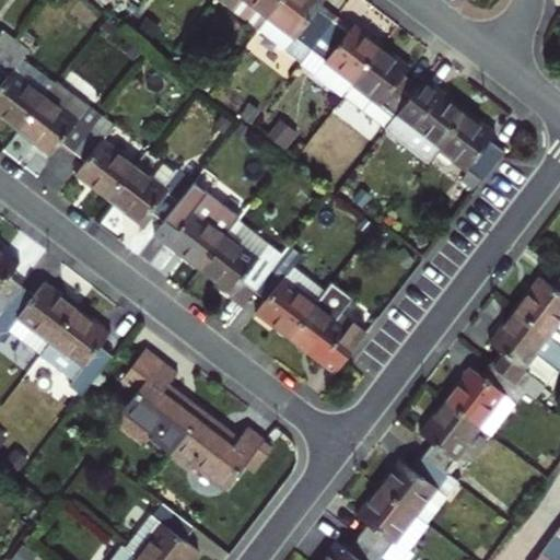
[(267,18),(280,0),(241,0),(233,11),(258,30),(267,18)]
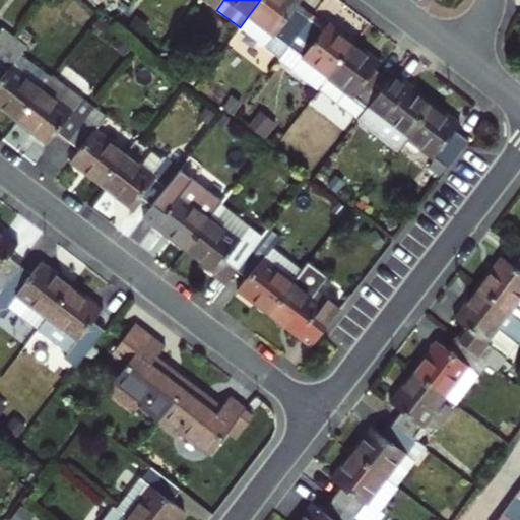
[(288,48),(311,19),(296,8),(300,3),(295,0),(260,0),(248,16),(288,48)]
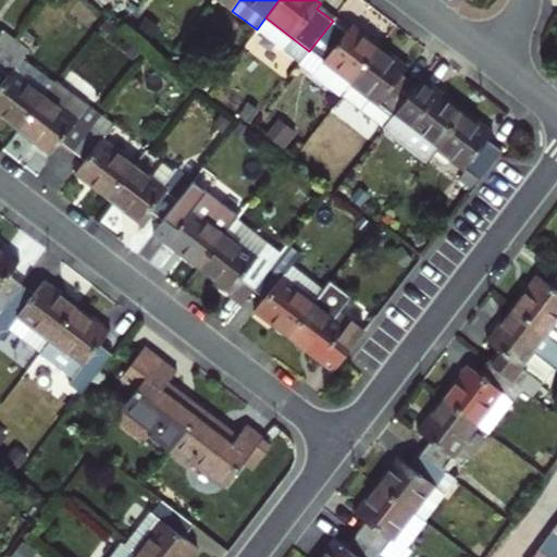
[(342,96),(379,48),(350,26),(346,32),(333,21),(309,51),(299,64),(342,96)]
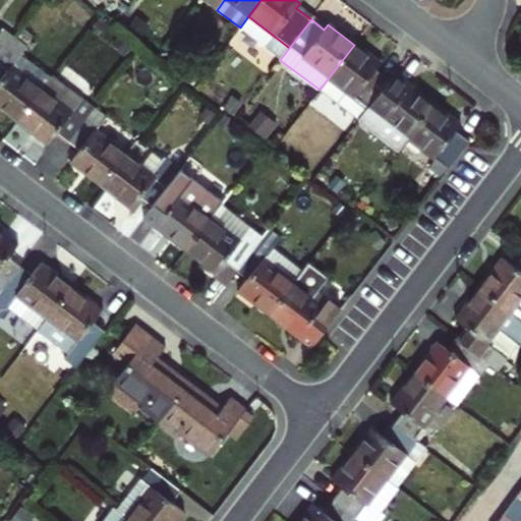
[(0,56),(13,39),(2,30),(0,32),(0,56)]
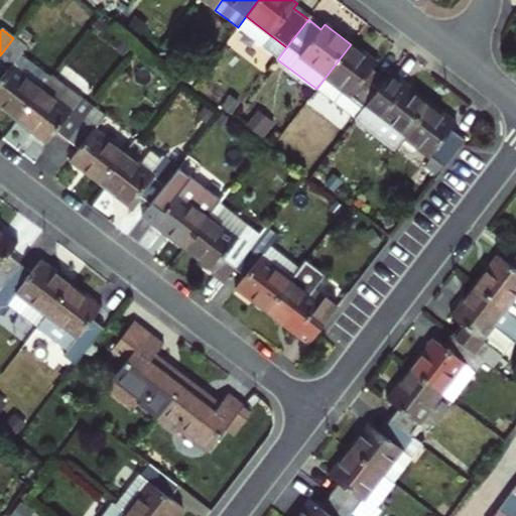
[(0,55),(0,63),(7,70),(0,80),(0,106),(18,120),(52,76),(22,53),(26,47),(13,38),(0,55)]
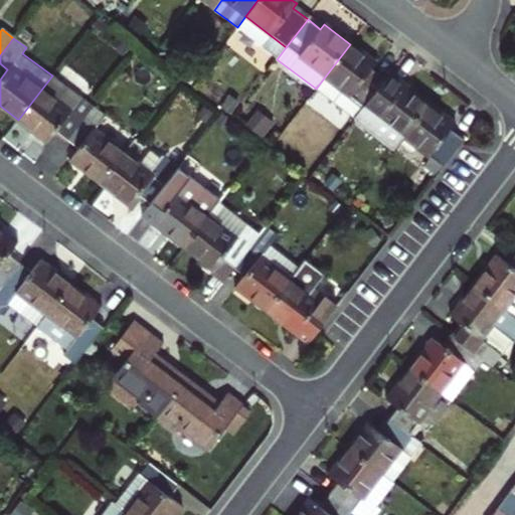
[(356,120),(386,79),(373,69),(376,63),(350,44),(316,89),(356,120)]
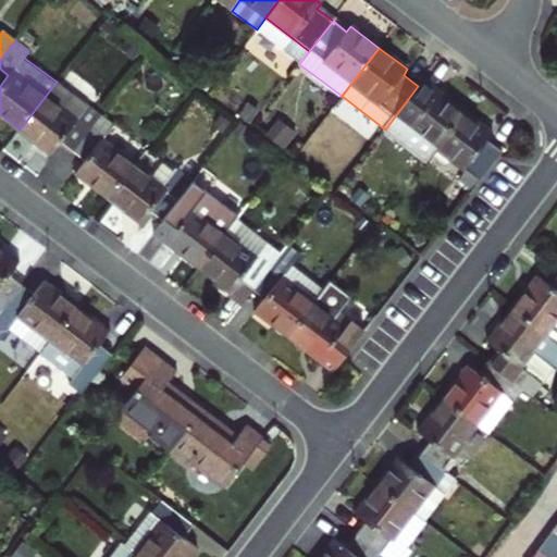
[(437,149),(465,113),(436,91),(422,81),(418,86),(385,130),(383,132),(425,164),(437,149)]
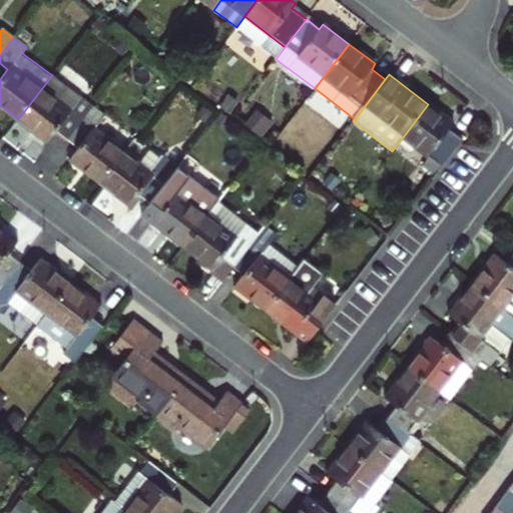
[(52,75),(18,119),(47,141),(55,129),(67,138),(84,116),(93,105),(52,75)]
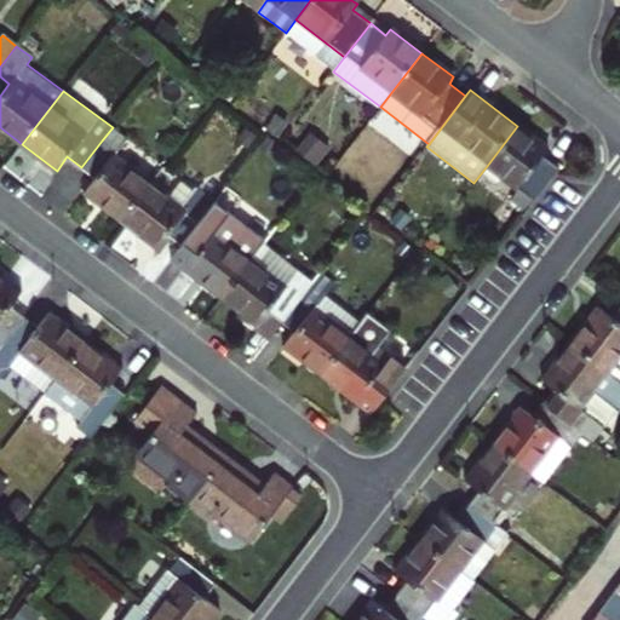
[(547,150),(517,126),(487,166),(534,202),(561,168),(544,156),(547,150)]
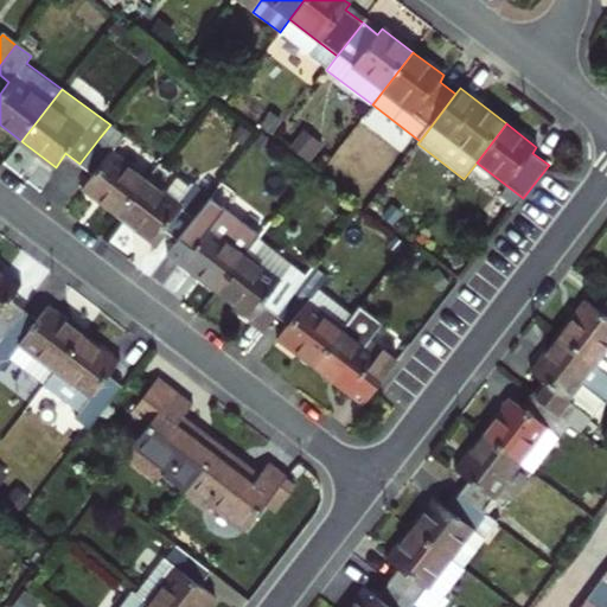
[(100,138),(80,164),(94,174),(83,189),(119,216),(147,180),(109,153),(114,147),(100,138)]
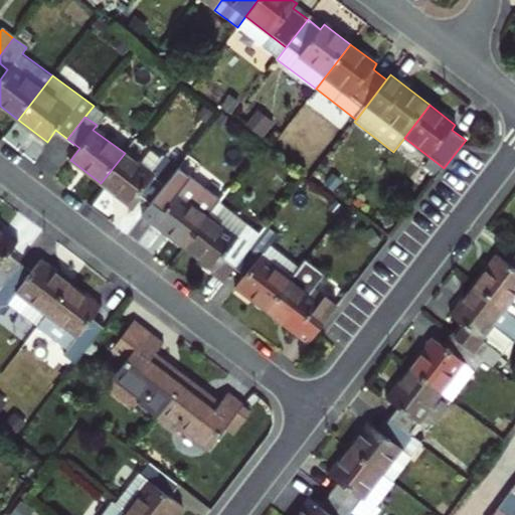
[(125,153),(101,183),(131,206),(139,195),(151,203),(180,166),(165,156),(161,162),(148,152),(139,164),(125,153)]
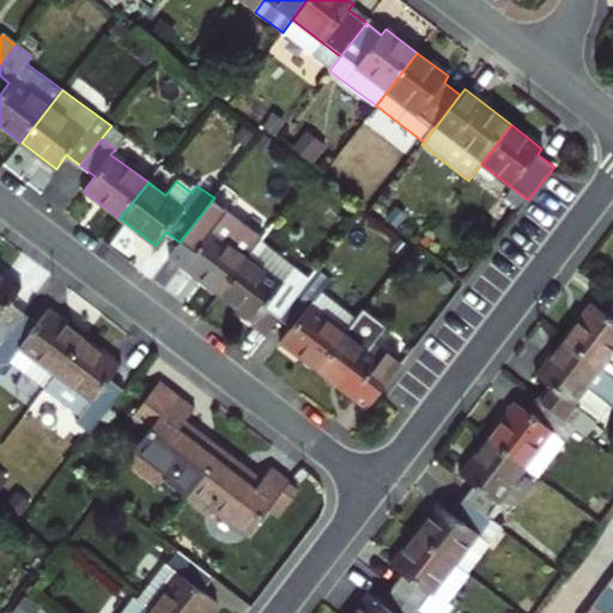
[(180,242),(194,253),(183,267),(219,295),(260,242),(259,234),(253,230),(246,230),(236,242),(213,226),(228,207),(214,198),(180,242)]
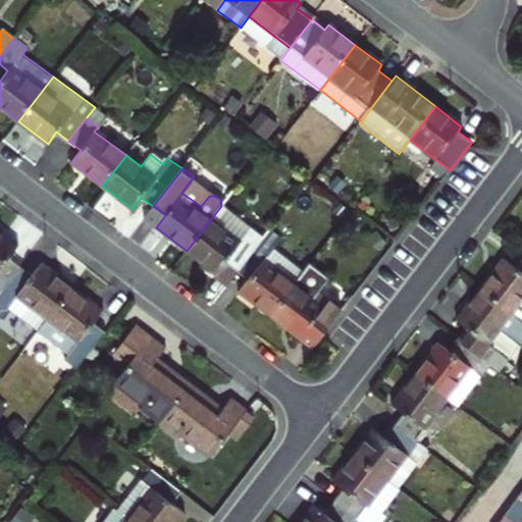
[(221,206),(187,251),(227,280),(262,236),(221,206)]
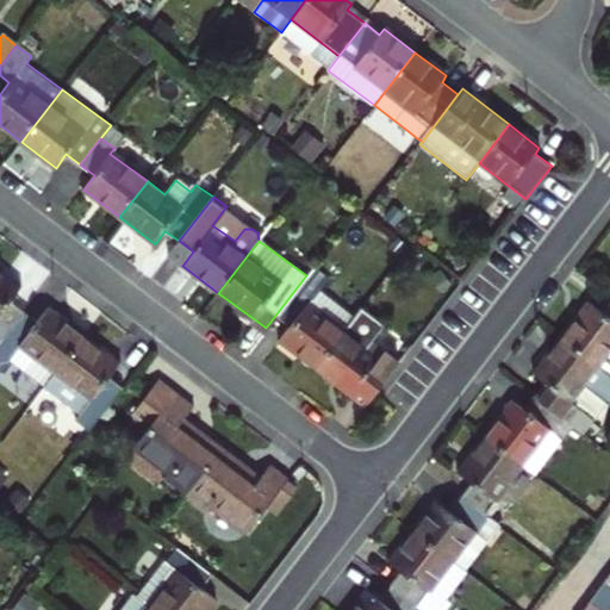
[(20,290),(0,273),(0,341),(23,311),(11,303),(20,290)]
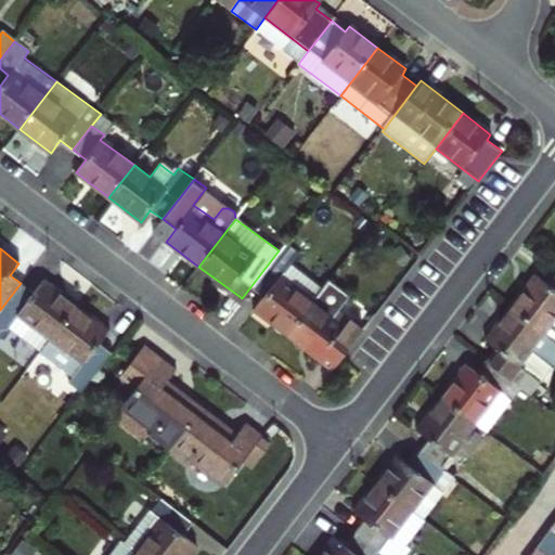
[(554,276),(549,285),(537,276),(513,308),(546,335),(554,340),(554,276)]
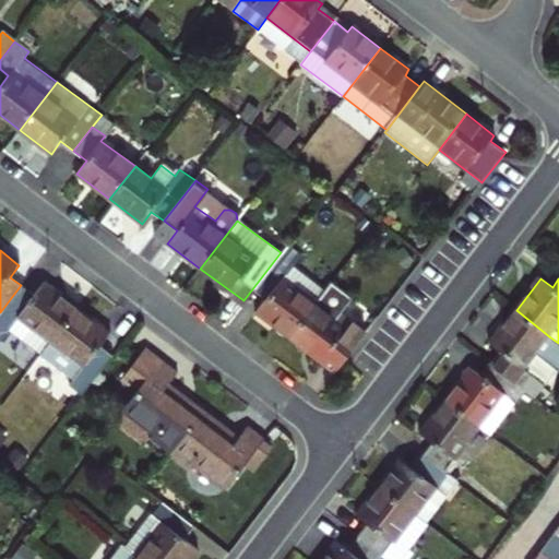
[(330,281),(288,336),(320,360),(336,373),(368,332),(341,312),(352,297),(330,281)]
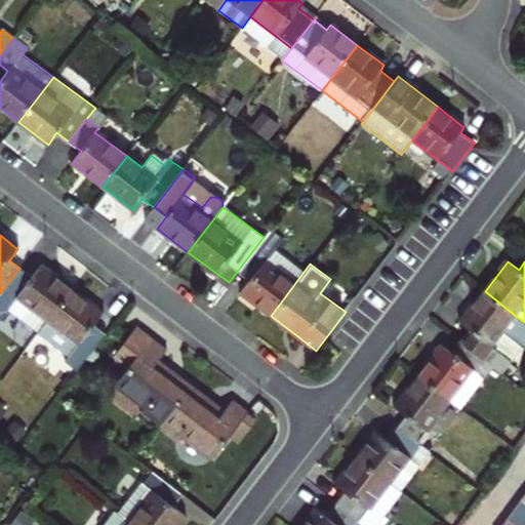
[(33,278),(19,268),(0,293),(0,306),(7,312),(18,298),(47,321),(71,290),(40,267),(33,278)]
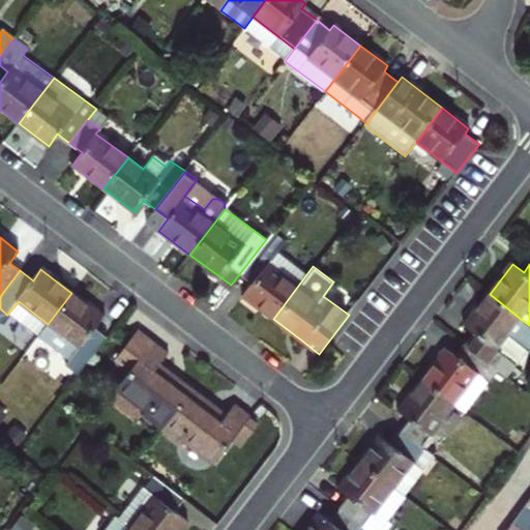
[(71,293),(48,324),(38,334),(67,356),(62,363),(78,375),(107,339),(94,328),(102,318),(71,293)]
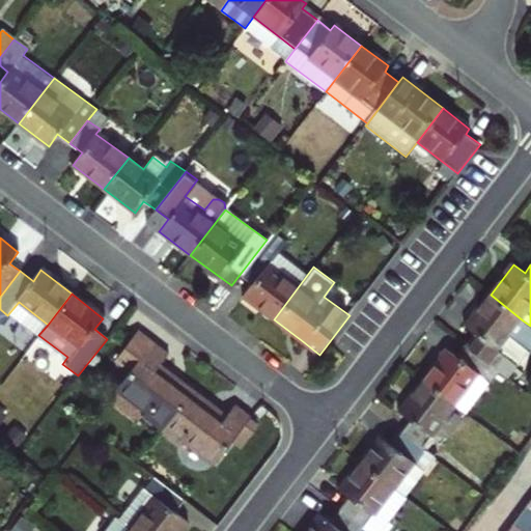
[(509,376),(530,348),(530,326),(523,320),(491,295),(467,325),(477,333),(468,344),(492,363),(501,369),(509,376)]
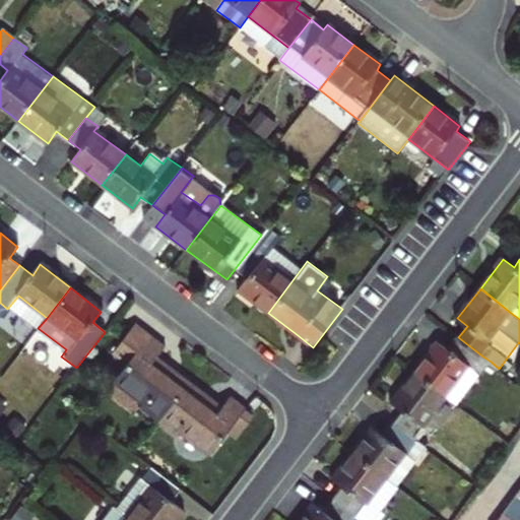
[(112,381),(142,404),(138,408),(156,423),(183,388),(151,363),(165,345),(134,322),(111,352),(125,364),(112,381)]
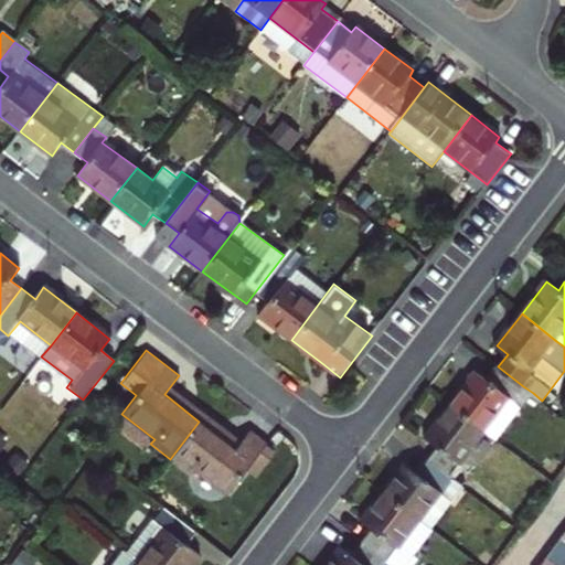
[(512,398),(513,401),(523,386),(498,366),(488,380),(477,372),(452,403),(487,430),(512,398)]
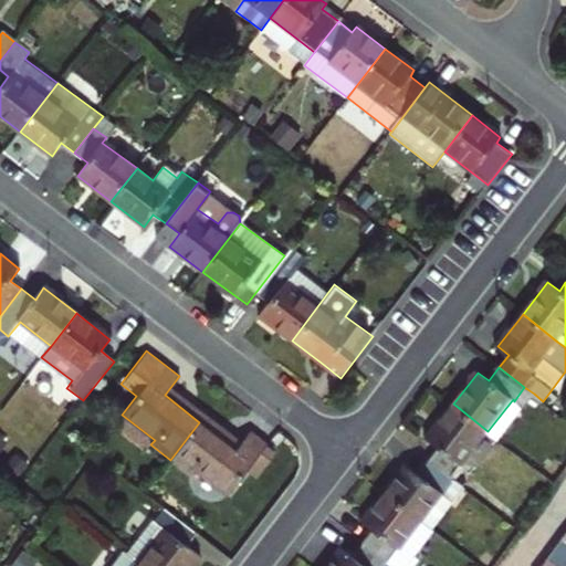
[(524,387),(514,401),(513,399),(488,431),(500,440),(534,394),(524,387)]
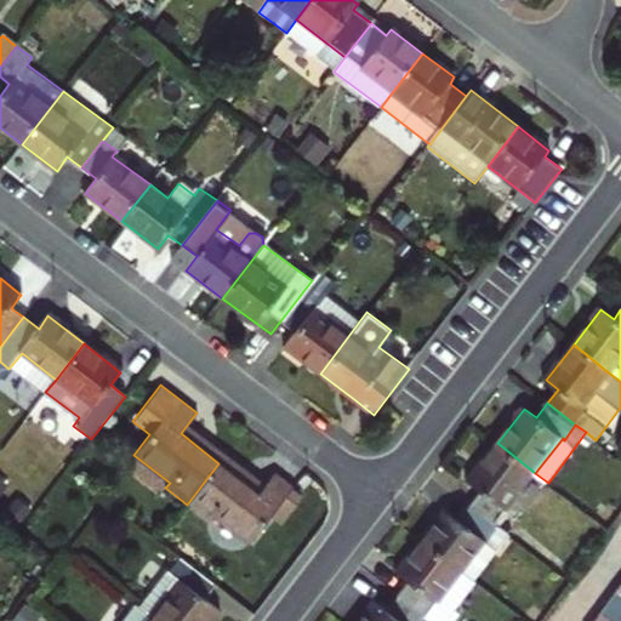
[(508,512),(506,512),(535,473),(497,443),(467,482),(479,490),(469,502),(497,525),(508,512)]
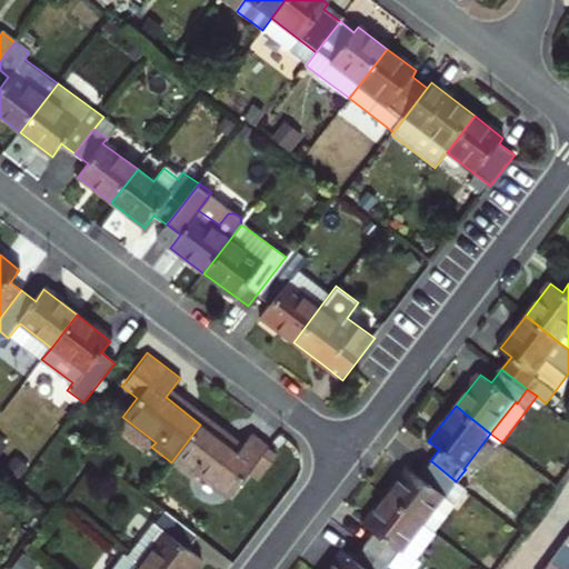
[(267,446),(250,432),(235,451),(200,425),(171,462),(192,478),(196,473),(227,498),(267,446)]
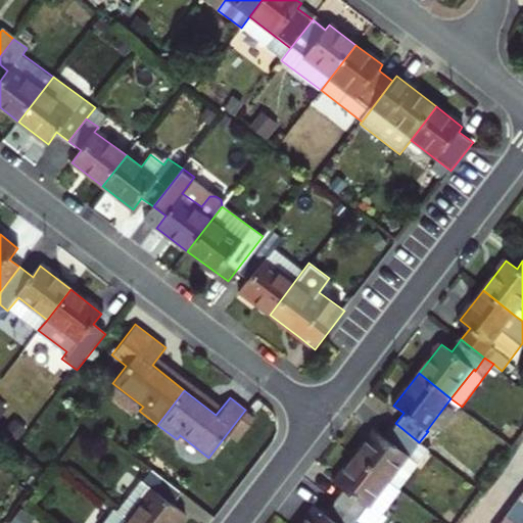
[(428,449),(462,407),(450,398),(426,431),(428,431),(419,442),(428,449)]
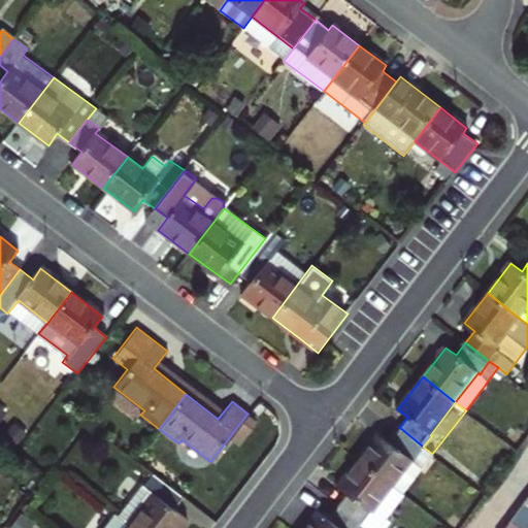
[(359,460),(391,485),(411,459),(423,468),(433,455),(432,454),(423,447),(399,427),(389,441),(378,434),(359,460)]
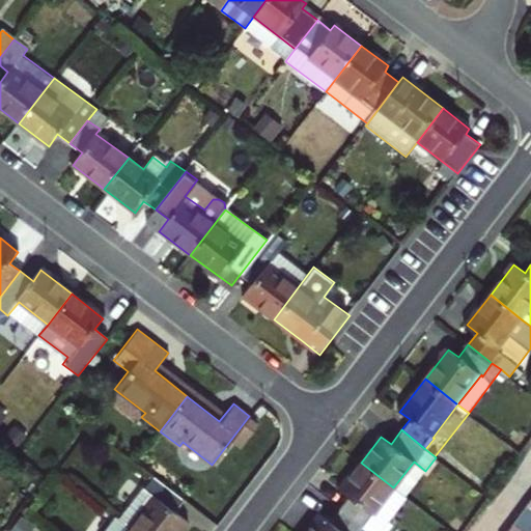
[(406,497),(425,471),(414,462),(393,487),(406,497)]
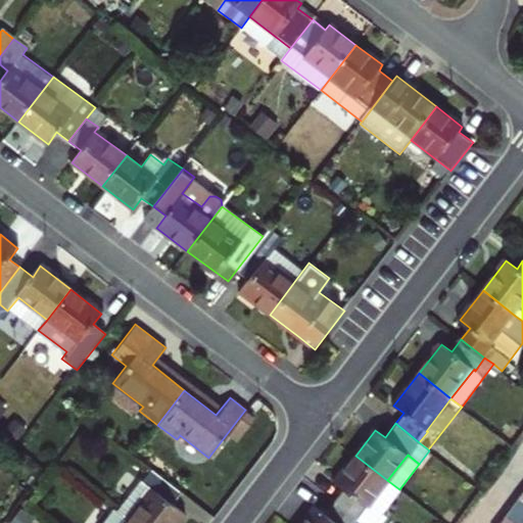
[(334,481),(344,489),(335,501),(359,519),(364,522),(372,522),(399,489),(387,480),(355,456),(334,481)]
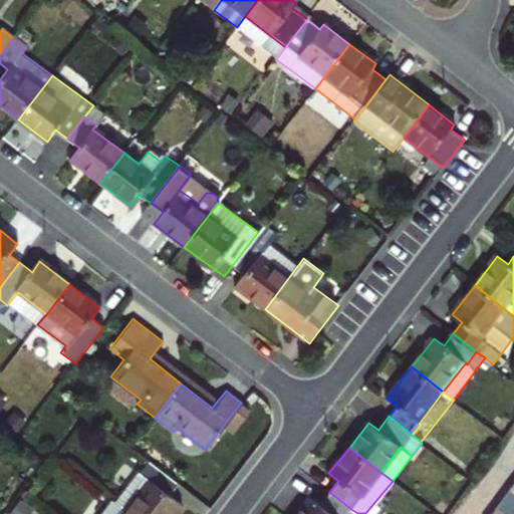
[(163,473),(177,484),(185,473),(171,462),(163,473)]
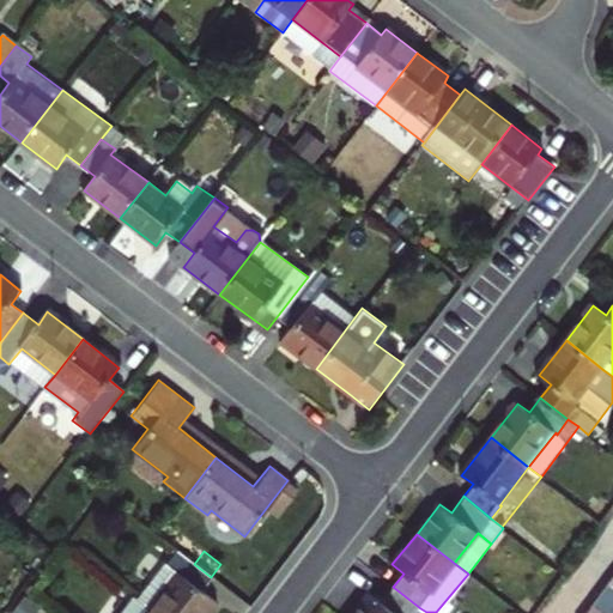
[(176,572),(147,610),(152,612),(205,612),(214,602),(200,592),(211,577),(194,564),(182,556),(173,569),(176,572)]
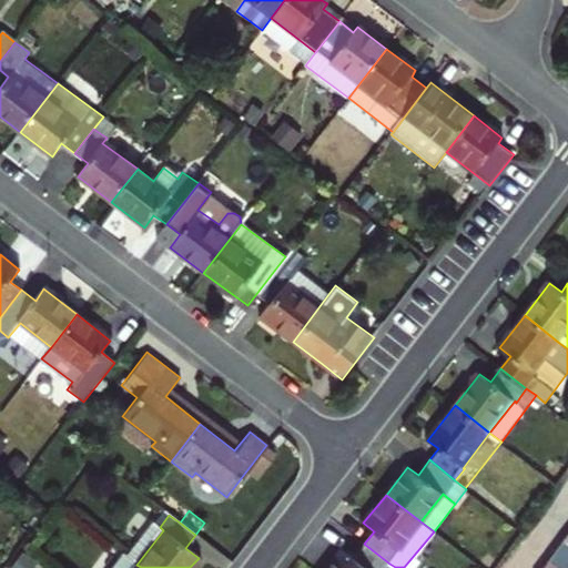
[(567,567),(567,543),(564,540),(549,560),(560,567),(567,567)]
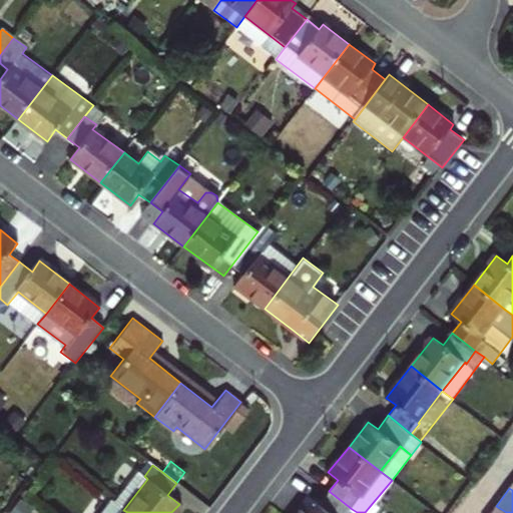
[(296,512),(347,512),(352,509),(329,491),(319,505),(310,497),(296,512)]
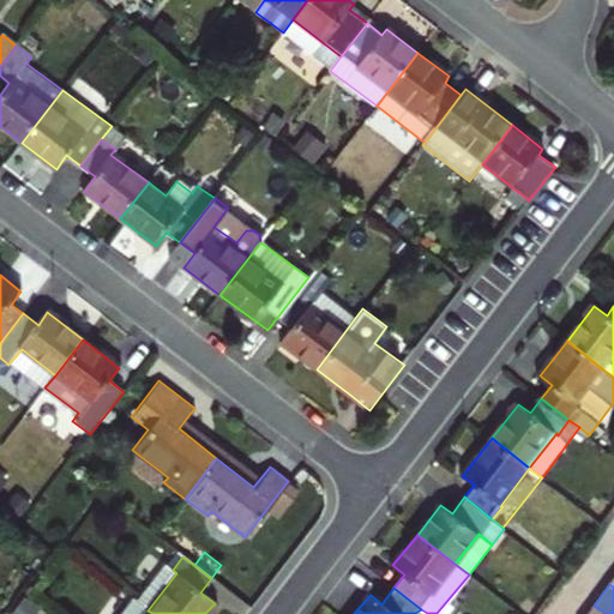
[(152,613),(148,611),(133,599),(121,613),(152,613)]
